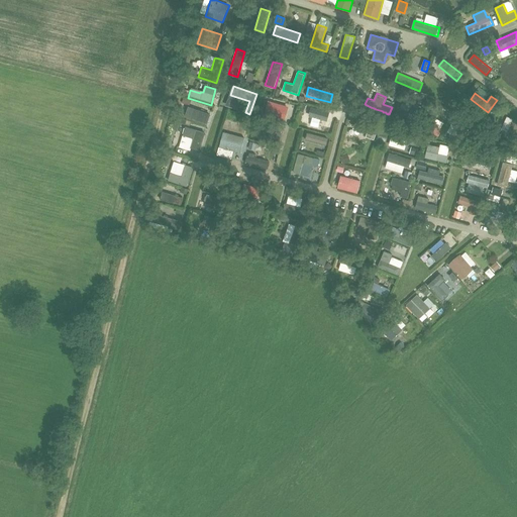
[(267,103),(263,118),(284,123),(287,109),(267,103)]
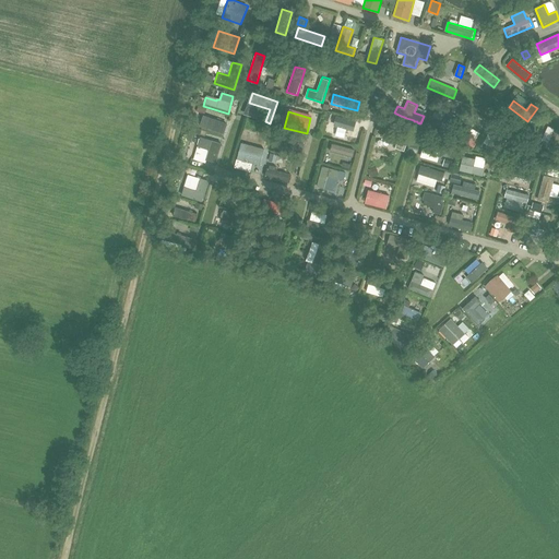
[(324,115),(323,120),(329,122),(332,113),(328,111),(326,116),(324,115)]
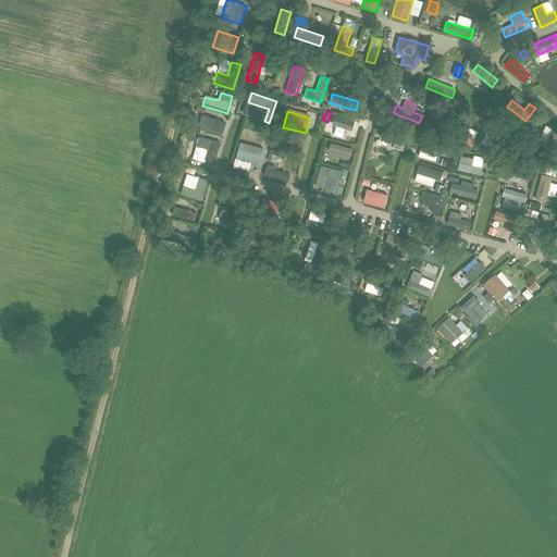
[(447,112),(434,130),(441,134),(454,116),(447,112)]
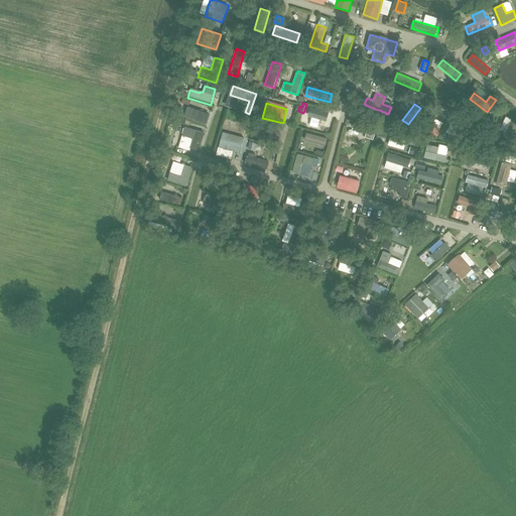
[(210,115),(188,107),(184,117),(207,125),(210,115)]
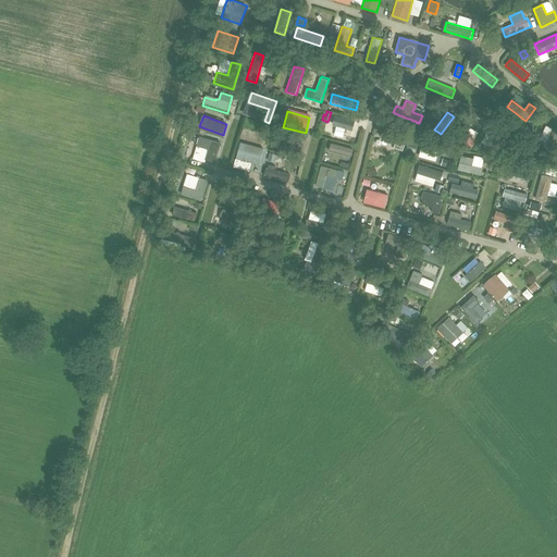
[(356,121),(335,115),(333,125),(353,131),(356,121)]
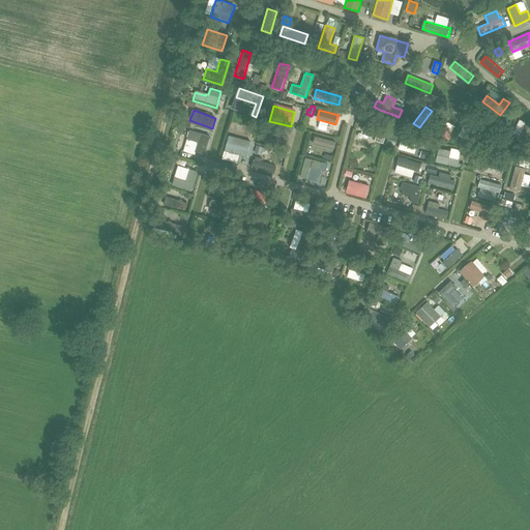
[(385,137),(388,129),(389,127),(363,118),(360,128),(385,137)]
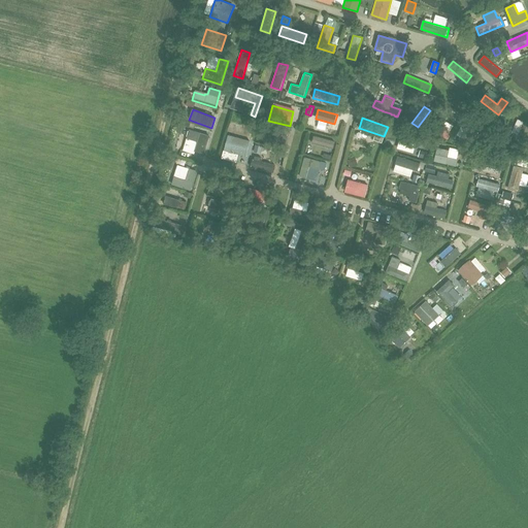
[(431,121),(427,128),(449,139),(450,138),(453,132),(441,126),(431,121)]
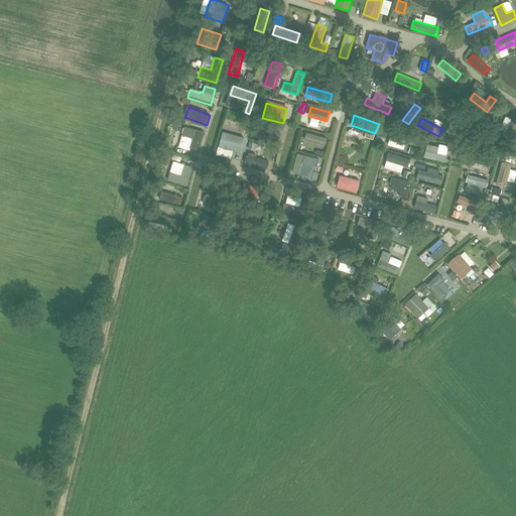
[(510,124),(507,131),(503,140),(511,144),(515,132),(515,119),(512,118),(510,124)]
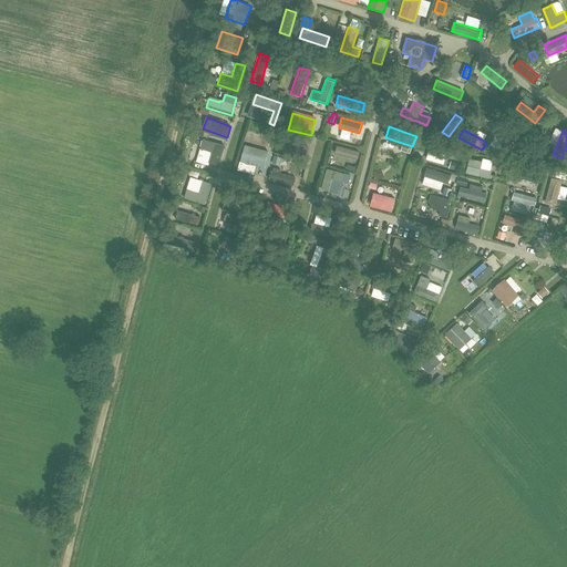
[(225,145),(203,138),(200,148),(212,152),(209,162),(219,165),(225,145)]
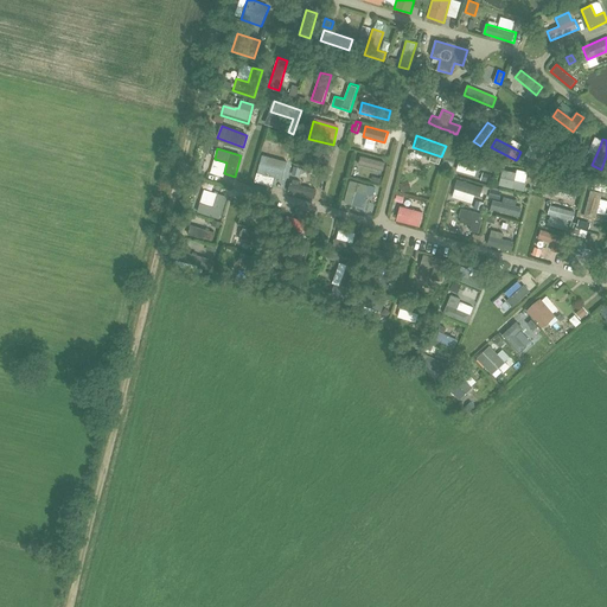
[(459,160),(457,171),(475,177),(478,166),(487,168),(491,158),(462,149),(459,160)]
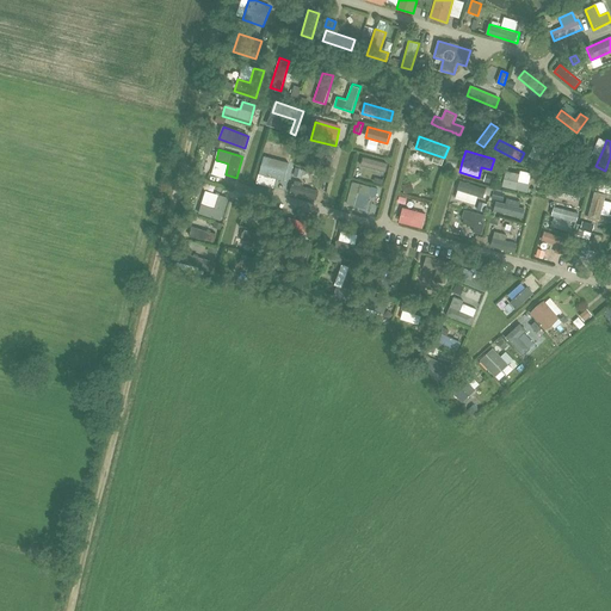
[(332,158),(303,152),(301,162),(329,168),(332,158)]
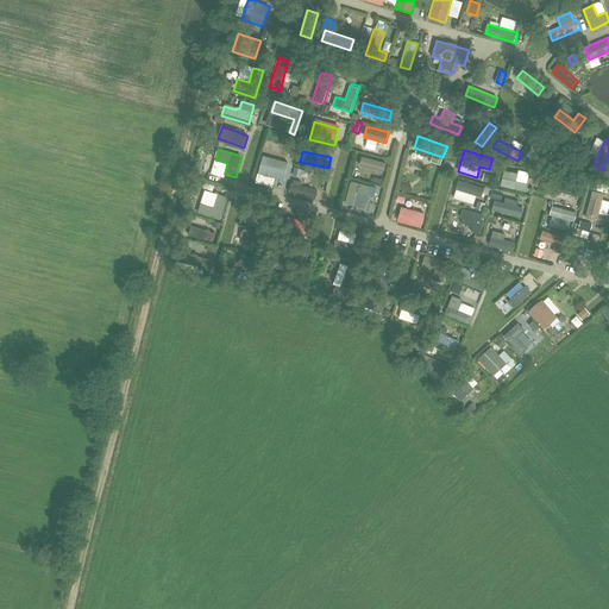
[(579,164),(582,158),(572,154),(570,159),(579,164)]
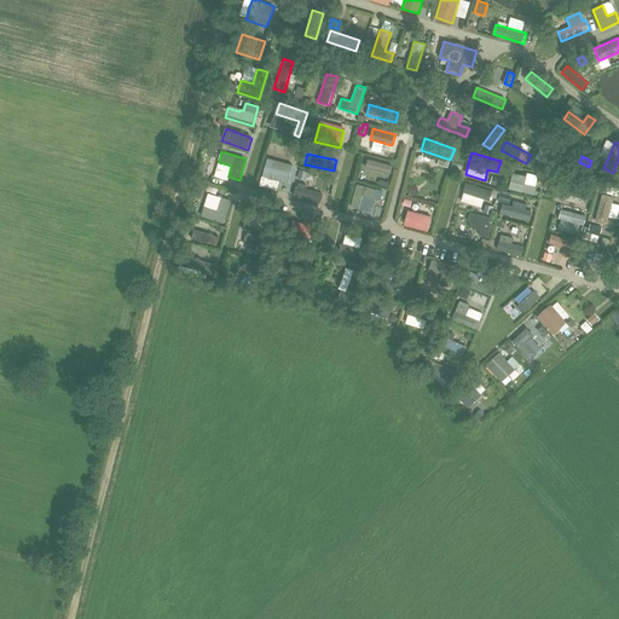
[(289,184),(294,166),(268,160),(264,178),(289,184)]
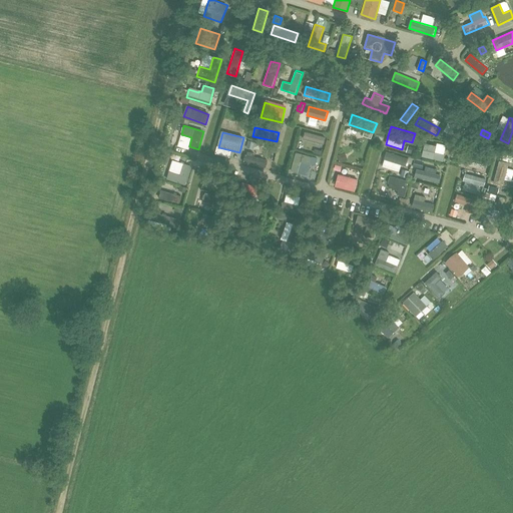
[(305,133),(303,139),(324,145),(325,139),(305,133)]
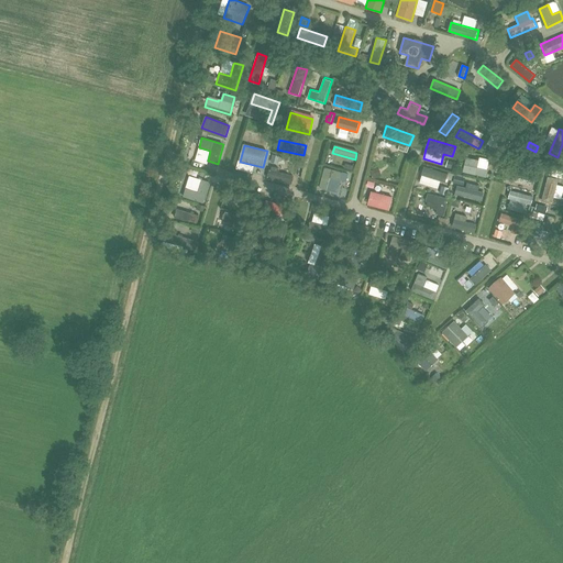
[(465,158),(462,173),(486,178),(488,170),(477,168),(478,162),(465,158)]
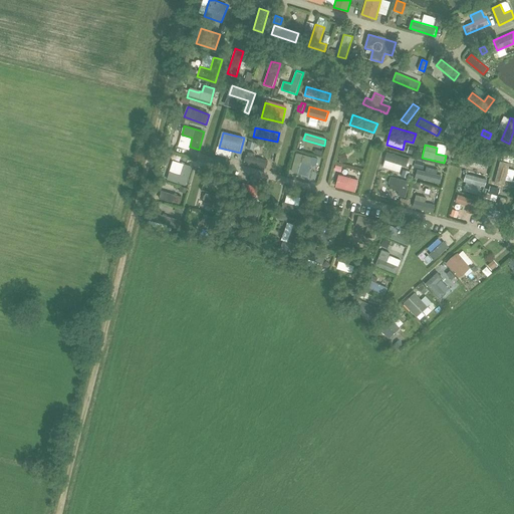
[(416,149),(409,147),(407,153),(414,155),(416,149)]
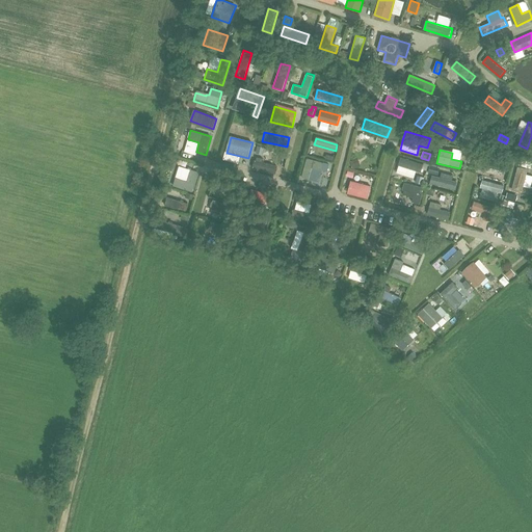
[(487,154),(485,162),(508,168),(511,160),(487,154)]
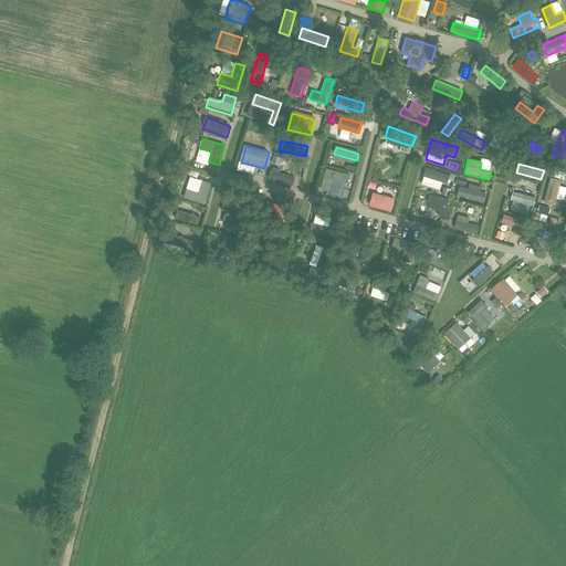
[(384,176),(380,167),(373,170),(376,179),(384,176)]
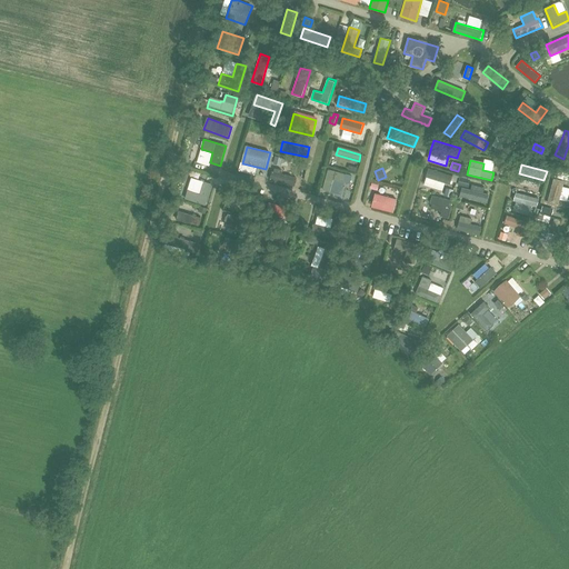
[(429,168),(426,177),(450,185),(453,176),(429,168)]
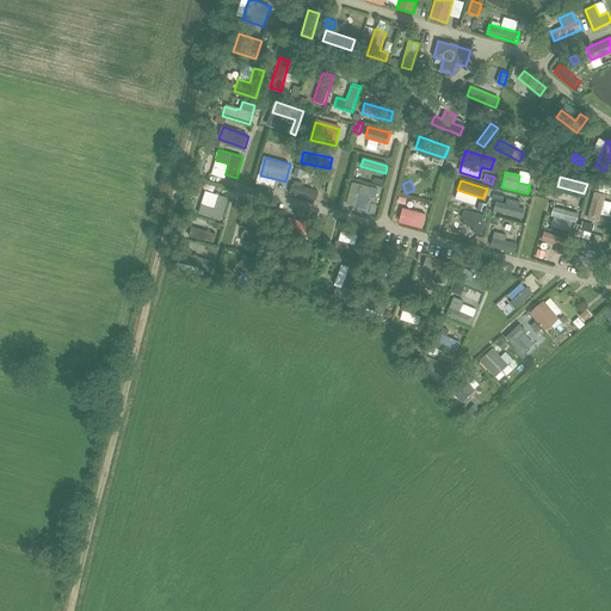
[(294,185),(292,184),(290,193),(315,199),(318,191),(302,186),(302,184),(295,181),(294,185)]
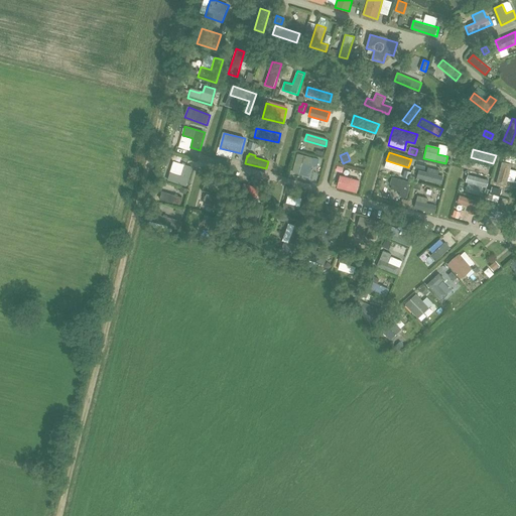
[(297,154),(293,172),(309,176),(312,165),(317,167),(319,159),(297,154)]
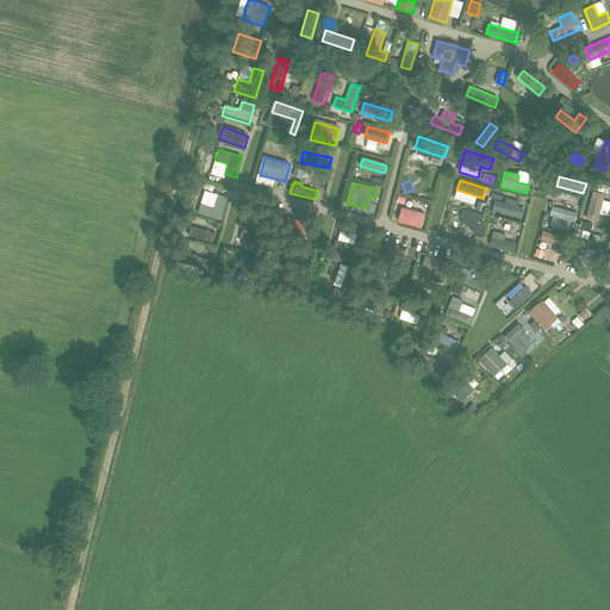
[(495,191),(492,199),(503,201),(504,193),(495,191)]
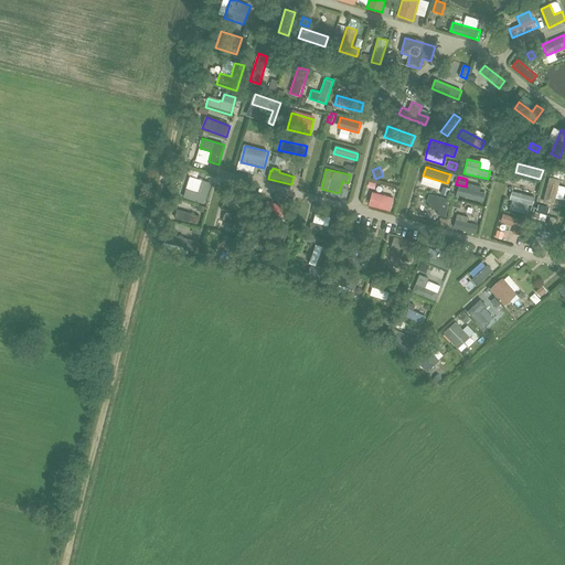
[(555,205),(562,180),(550,177),(543,202),(555,205)]
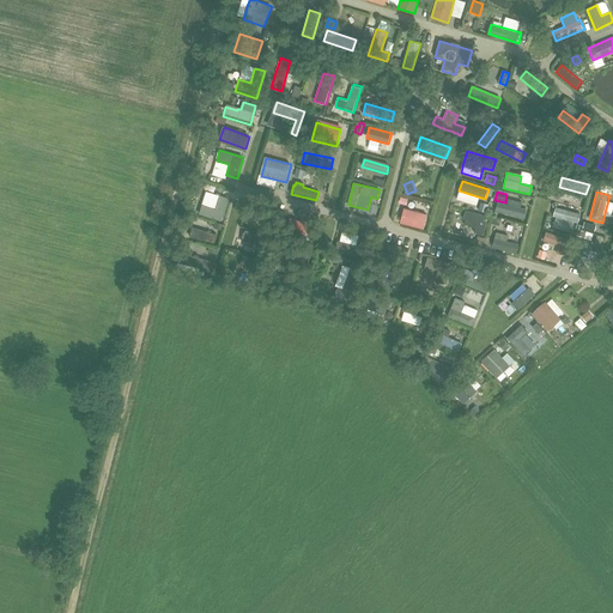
[(223,222),(229,200),(219,196),(216,210),(201,206),(199,214),(223,222)]
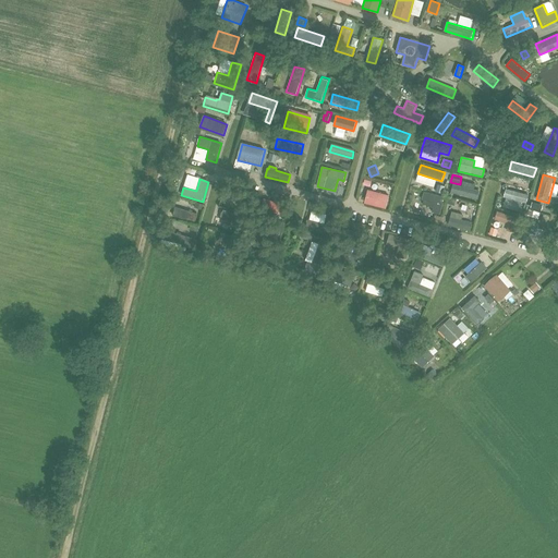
[(451,192),(458,194),(477,199),(480,191),(474,189),(475,184),(461,181),(460,185),(453,183),(451,192)]
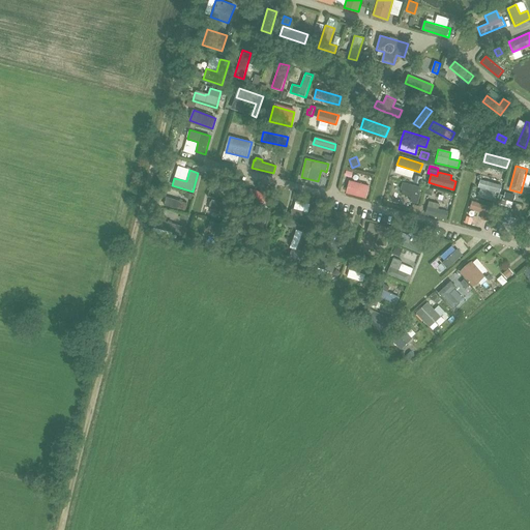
[(242,185),(219,179),(217,187),(240,194),(242,185)]
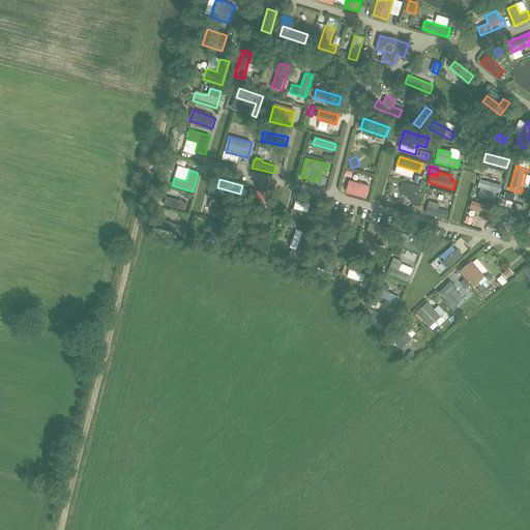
[(351,179),(348,193),(366,197),(370,184),(351,179)]
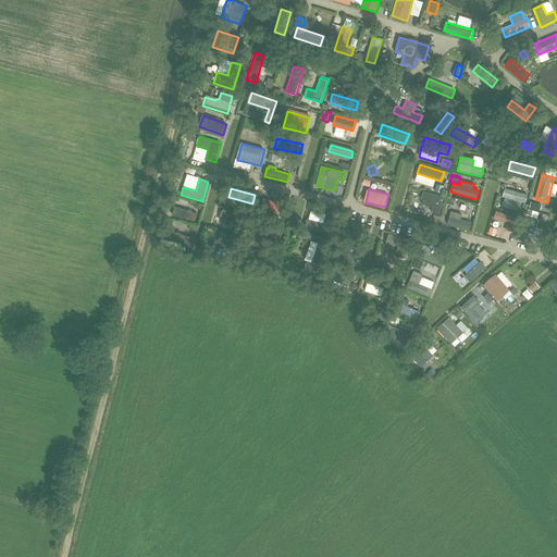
[(505,189),(503,197),(525,203),(528,196),(505,189)]
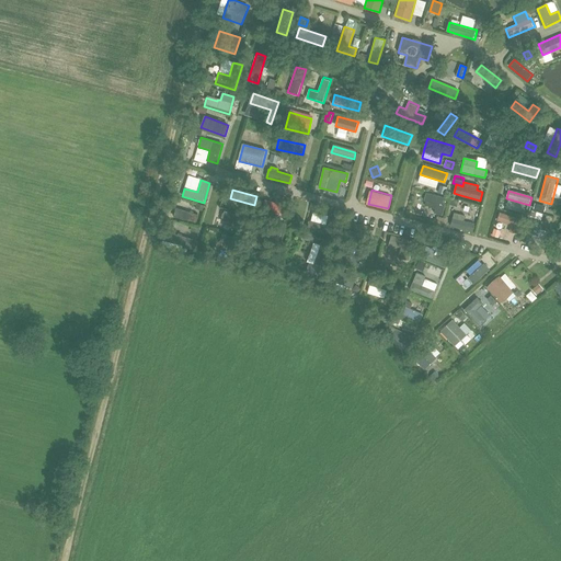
[(444,215),(448,197),(426,192),(424,201),(426,201),(425,206),(436,208),(435,213),(444,215)]
